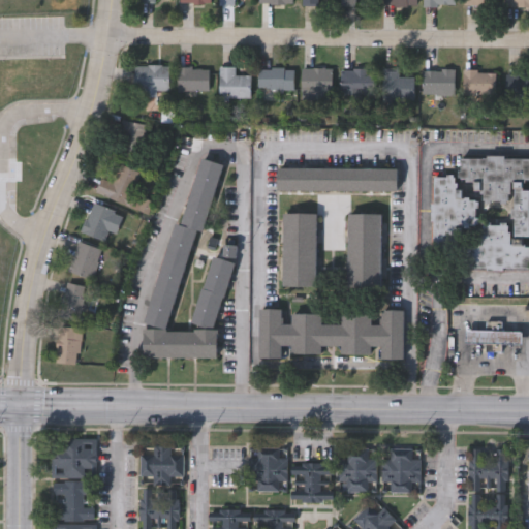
[(321,0),(304,0),(304,8),(321,8),(321,0)]
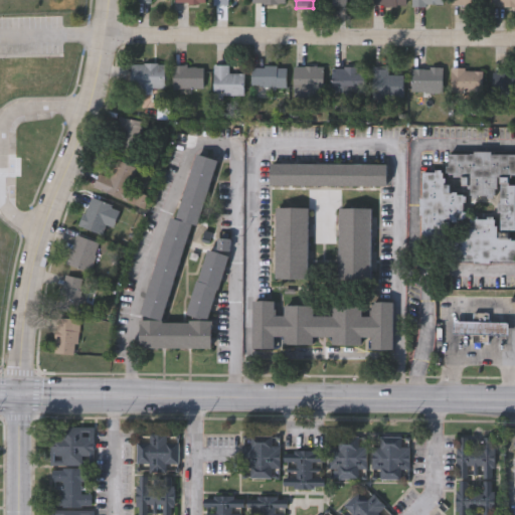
[(445,0),(412,0),(413,8),(445,8),(445,0)]
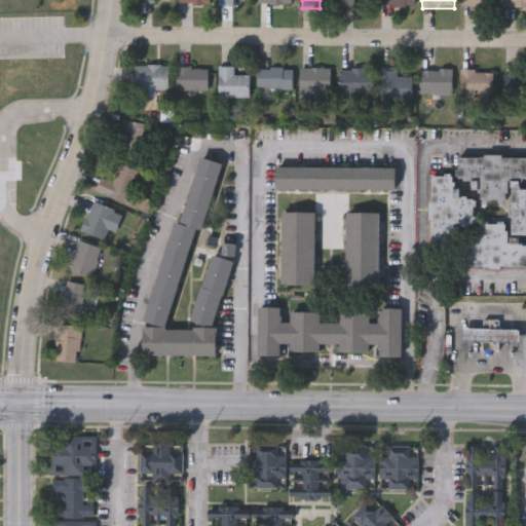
[(525,8),(525,0),(504,0),(504,9),(525,8)]
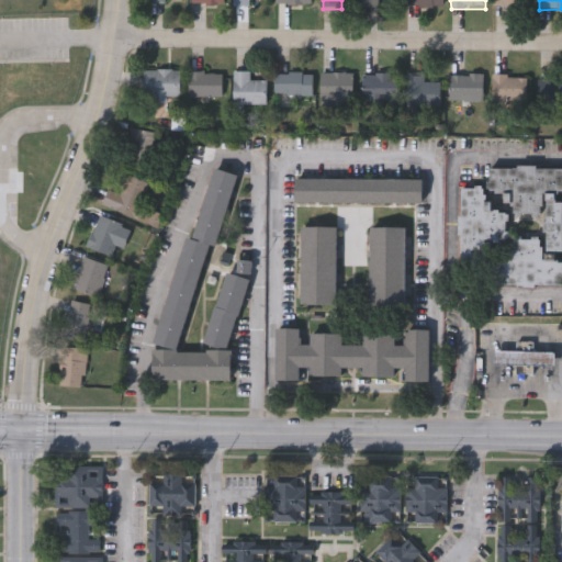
[(142,97),(142,69),(181,69),(181,97),(142,97)]
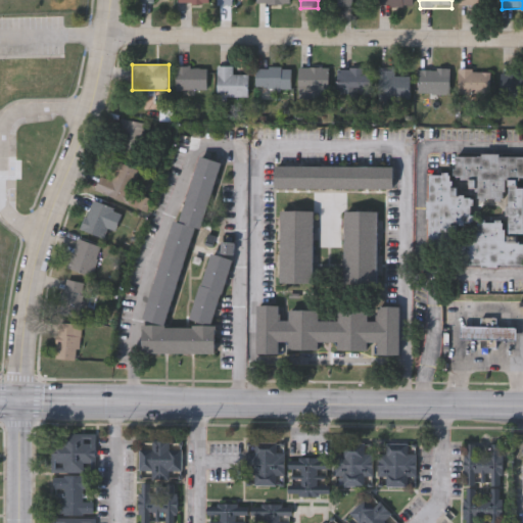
[(233,74),(247,74),(247,96),(217,96),(217,64),(233,64),(233,74)]
